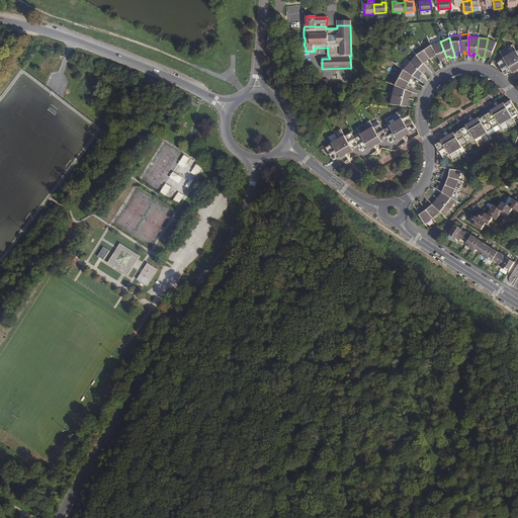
[(488,57),(491,58),(497,41),(488,38),(484,58),(487,59),(488,57)]
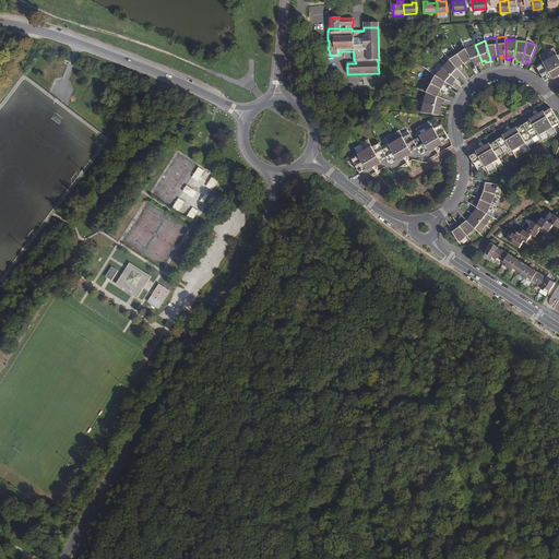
[(463,43),(454,48),(464,63),(467,61),(468,63),(472,60),(465,48),(463,43)]
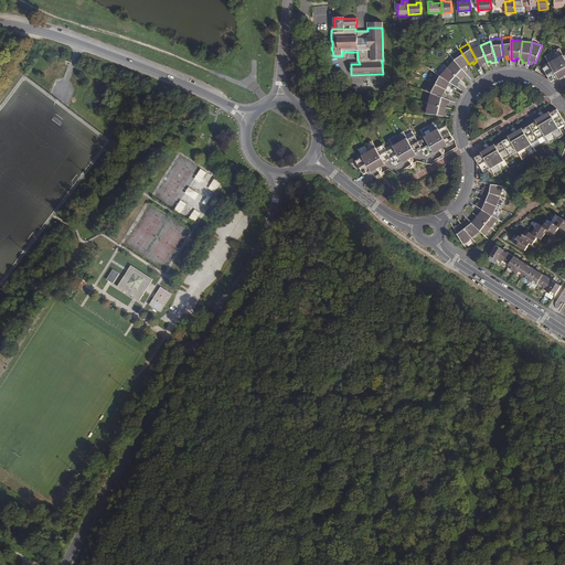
[(487,62),(480,45),(470,49),(477,61),(480,67),(483,66),(482,64),(487,62)]
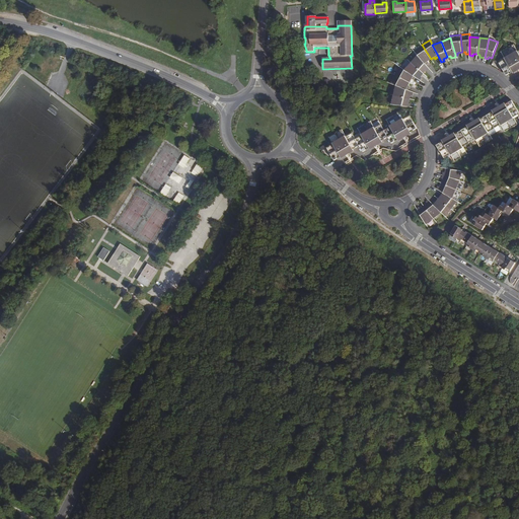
[(518,50),(518,51),(514,44),(501,51),(505,59),(499,62),(507,75),(512,72),(513,74),(518,70),(518,50)]
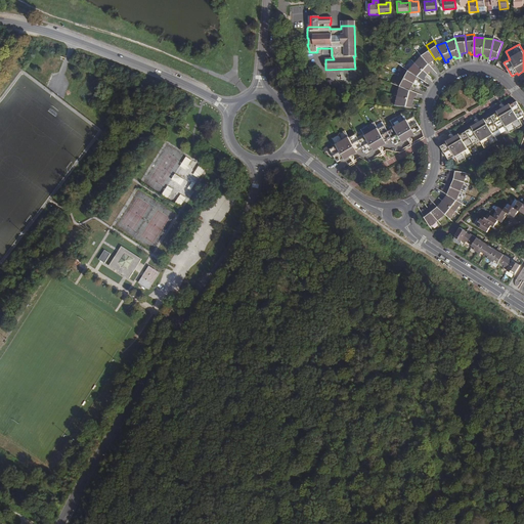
[(426,45),(418,51),(422,55),(430,66),(433,63),(432,61),(435,59),(426,45)]
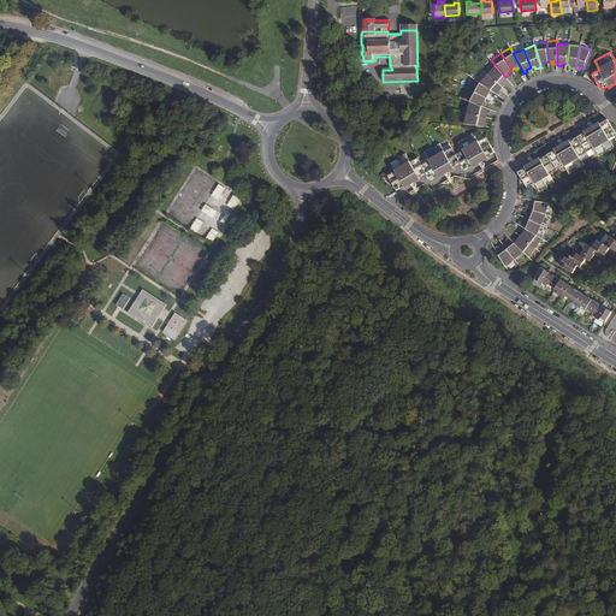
[(496,65),(487,73),(503,88),(505,84),(507,86),(510,82),(505,77),(496,65)]
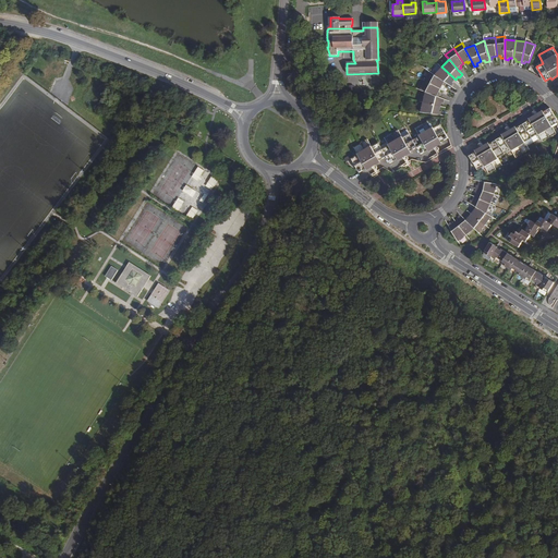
[(446,83),(451,86),(455,83),(452,82),(456,80),(441,67),(434,74),(446,83)]
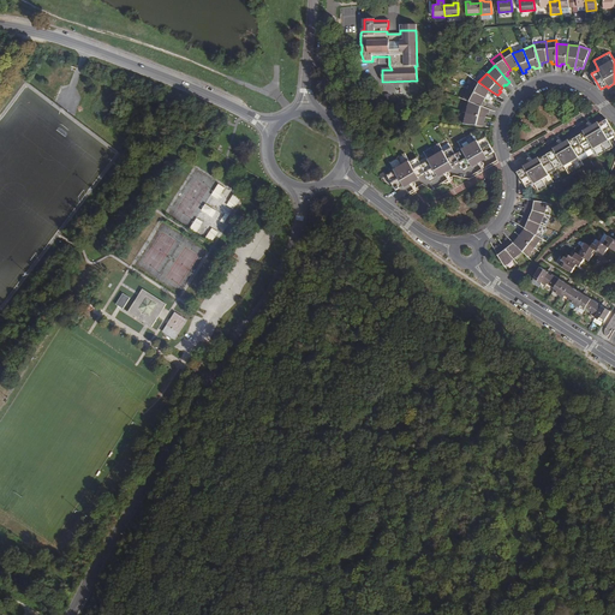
[(473,79),(469,89),(485,99),(488,94),(490,95),(491,91),(478,82),(473,79)]
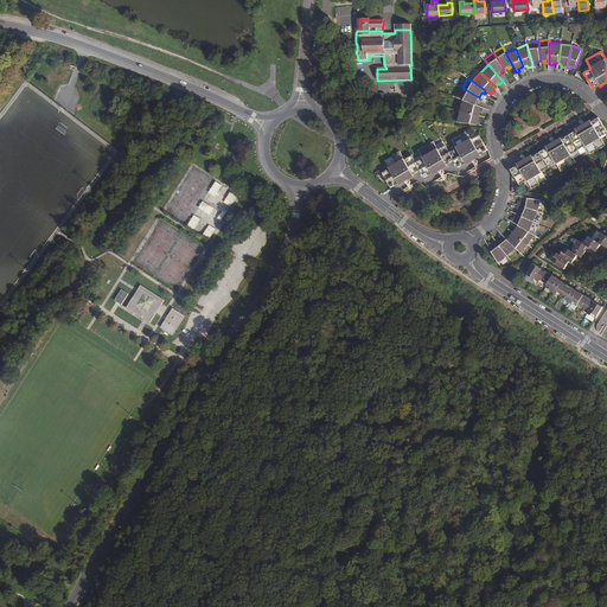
[(462,88),(457,98),(464,101),(477,106),(479,103),(477,102),(479,97),(462,88)]
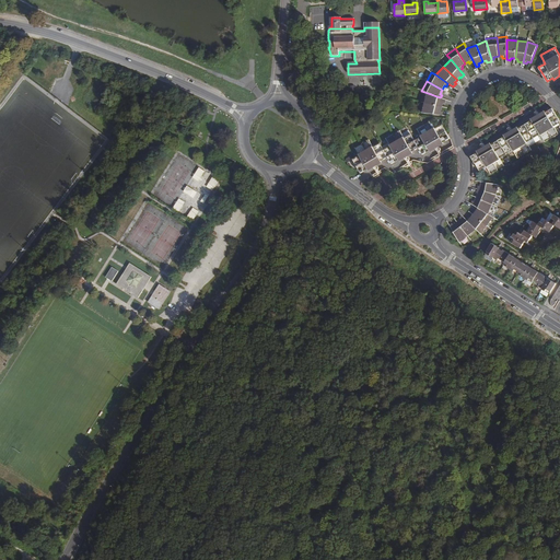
[(440,97),(428,93),(424,103),(442,107),(443,103),(445,103),(446,100),(440,97)]
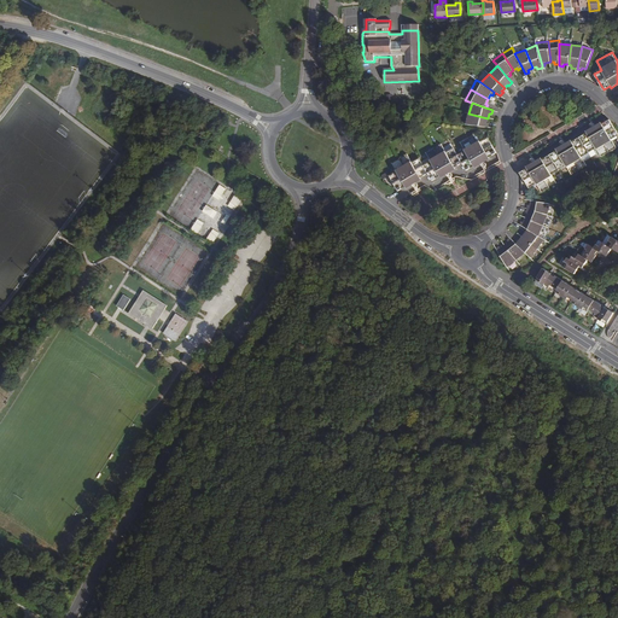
[(468,114),(466,124),(488,127),(489,123),(487,123),(488,118),(468,114)]
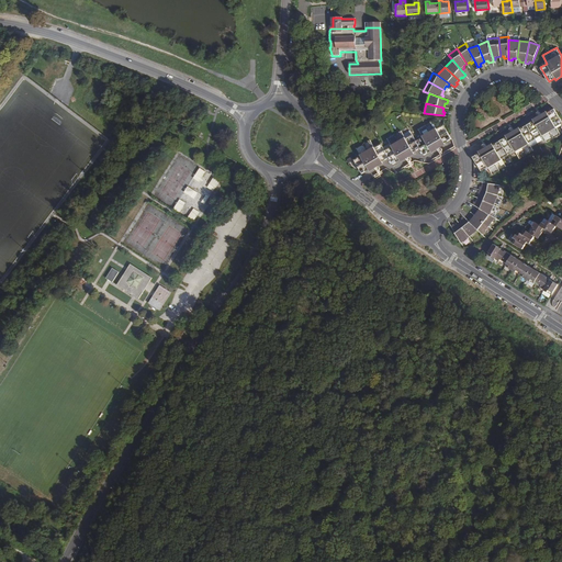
[(561,123),(561,122),(554,109),(548,112),(547,111),(534,119),(535,121),(519,128),(519,127),(506,135),(507,137),(493,145),(493,143),(479,150),(480,153),(473,157),(481,171),(489,168),(493,175),(506,167),(502,159),(515,152),(519,159),(532,150),(529,144),(536,139),(542,135),(544,139),(547,143),(561,135),(557,127),(561,123)]
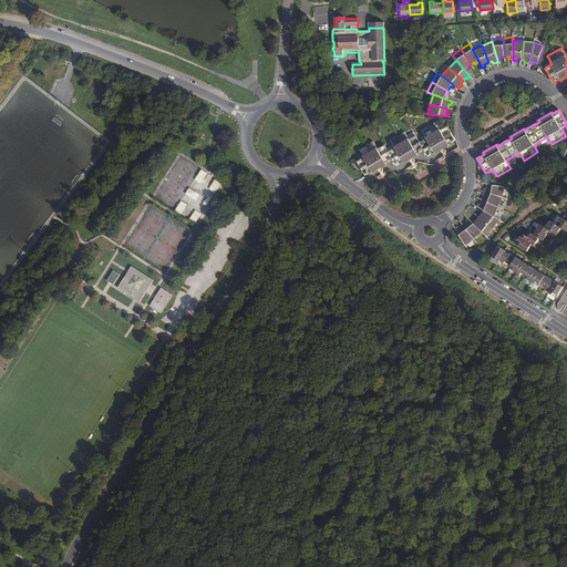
[(364,157),(358,162),(366,175),(372,172),(373,173),(387,165),(385,163),(392,160),(397,167),(404,162),(404,164),(419,155),(418,154),(424,150),(429,156),(435,153),(436,154),(450,146),(449,144),(455,141),(447,126),(441,131),(436,123),(422,131),(426,137),(420,142),(416,135),(409,140),(404,132),(391,141),(395,147),(389,152),(384,145),(378,150),(373,142),(359,150),(364,157)]
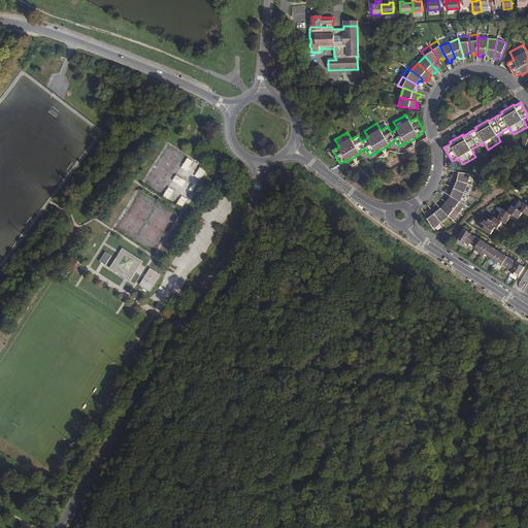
[(189,158),(183,167),(188,171),(194,161),(189,158)]
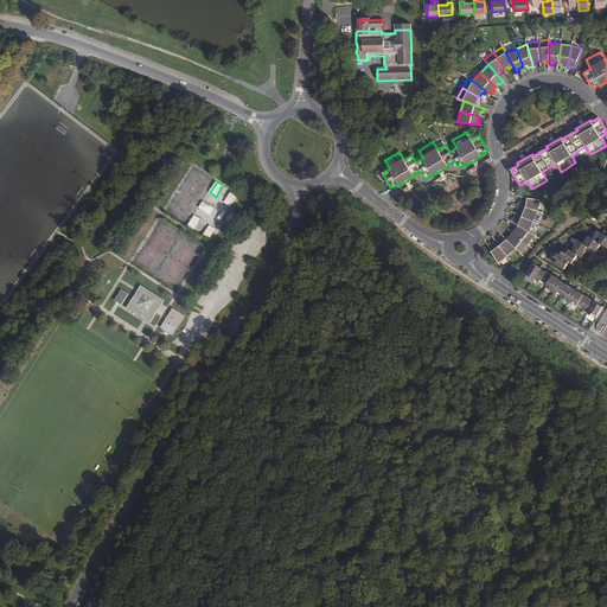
[(231,206),(238,195),(230,191),(224,203),(231,206)]
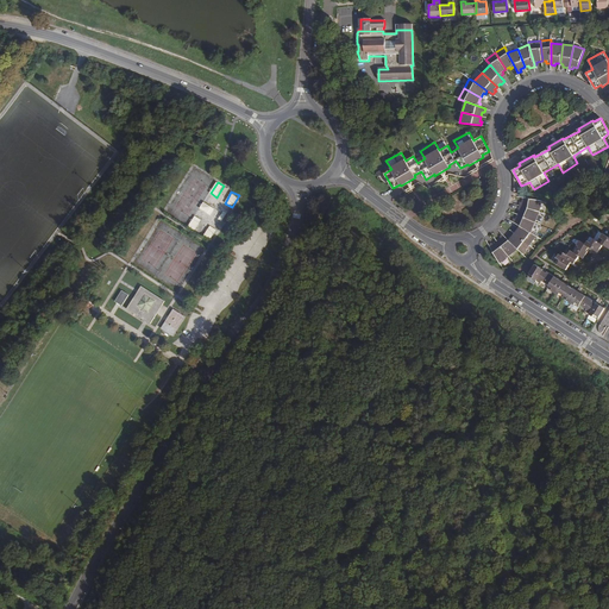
[(542,201),(523,198),(521,202),(520,202),(519,206),(540,212),(542,201)]
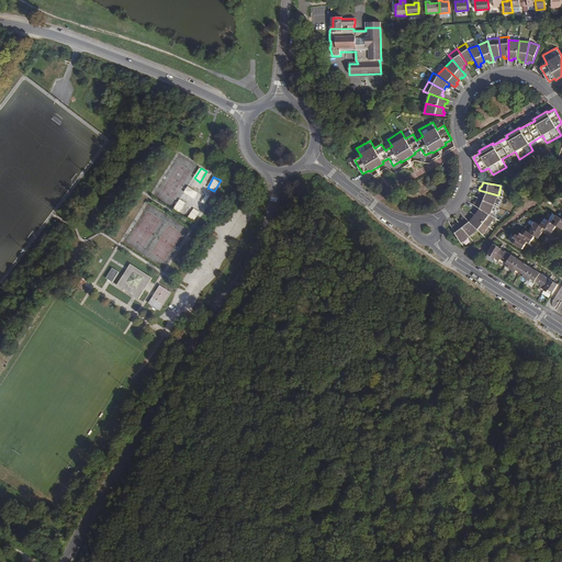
[(195,199),(199,192),(188,186),(184,192),(195,199)]
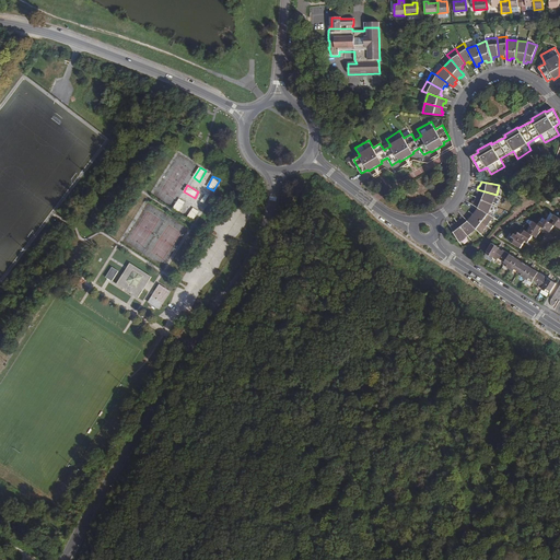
[(497,195),(477,189),(476,191),(477,193),(475,197),(492,205),(497,195)]
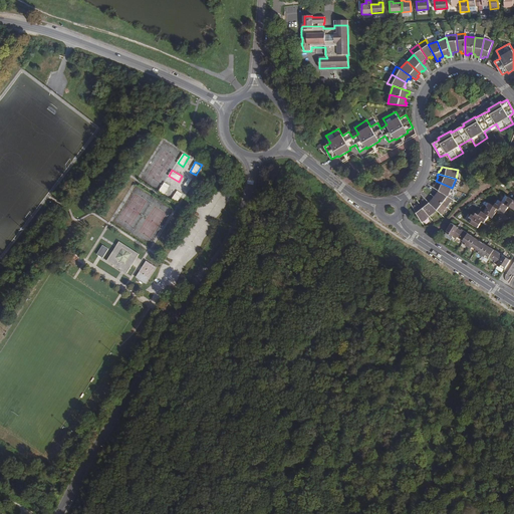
[(452,188),(436,181),(435,185),(433,184),(432,187),(437,190),(448,197),(452,188)]
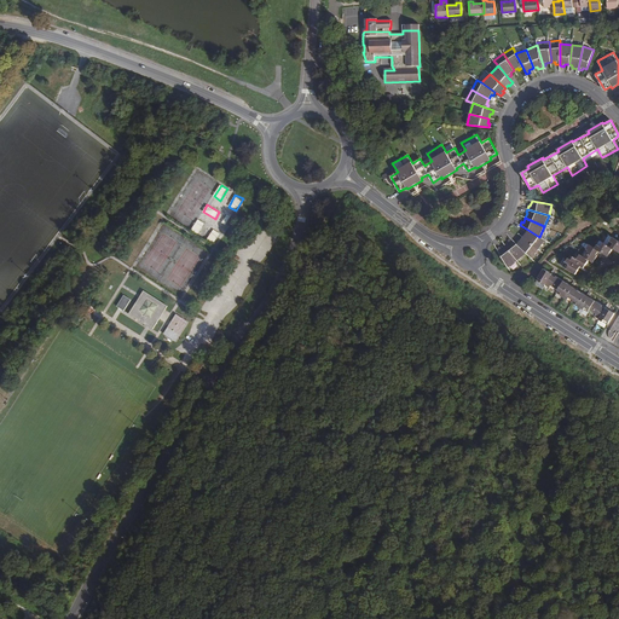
[(198,235),(206,223),(198,219),(192,230),(198,235)]
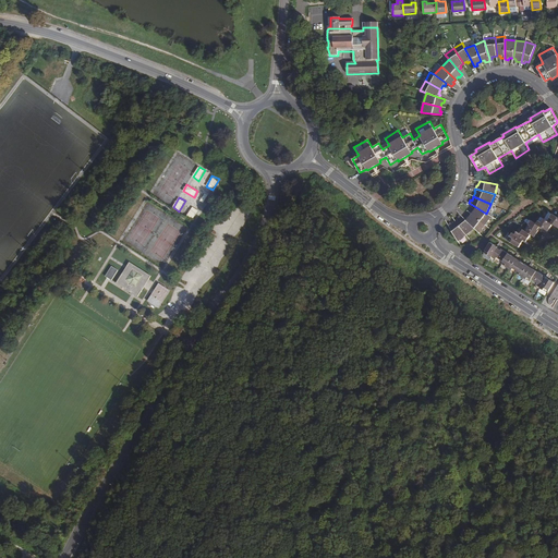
[(193,219),(199,210),(193,206),(187,216),(193,219)]
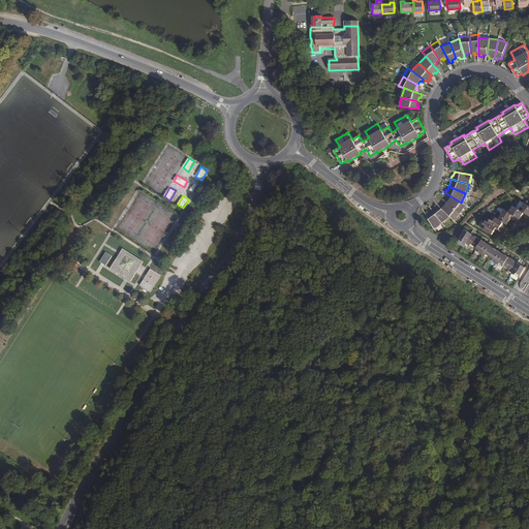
[(448,199),(446,203),(460,213),(466,206),(461,203),(449,195),(447,198),(448,199)]
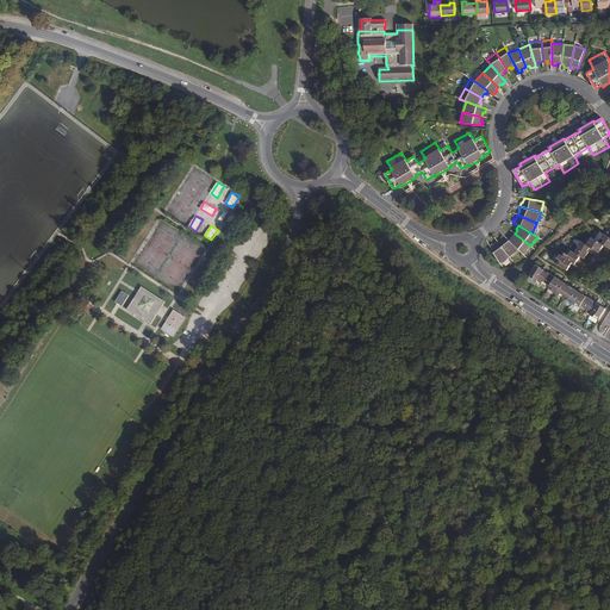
[(510,236),(508,238),(518,250),(523,255),(530,246),(515,234),(511,237),(510,236)]
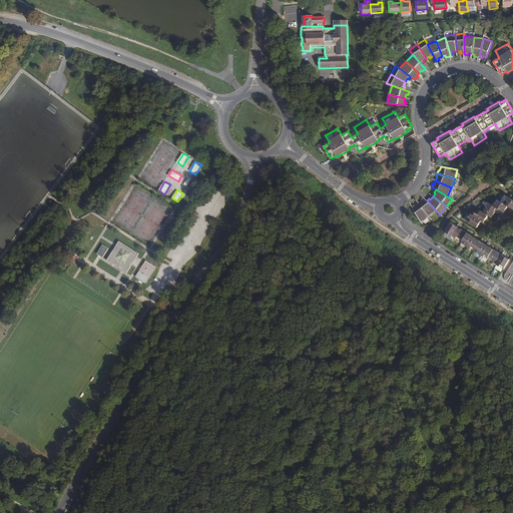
[(512,198),(512,199),(508,196),(504,202),(504,203),(498,199),(494,205),(489,202),(483,212),(478,209),(474,215),(471,213),(466,220),(477,227),(482,220),(484,222),(488,215),(492,218),(496,210),(495,210),(496,207),(504,212),(508,205),(512,208),(512,198)]
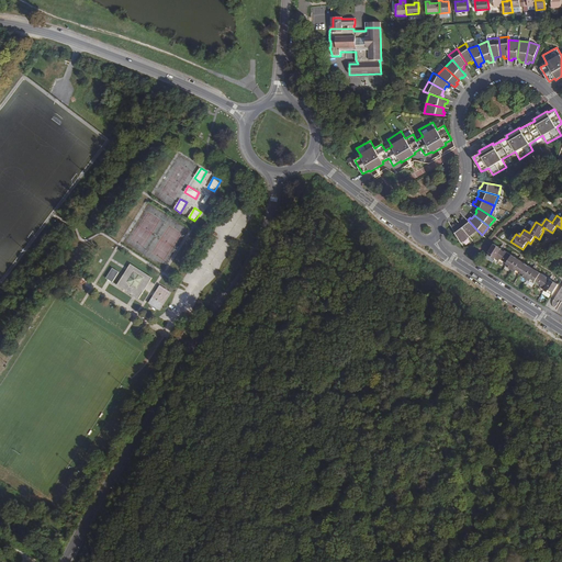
[(462,221),(459,223),(470,237),(478,231),(468,220),(463,216),(460,218),(462,221)]
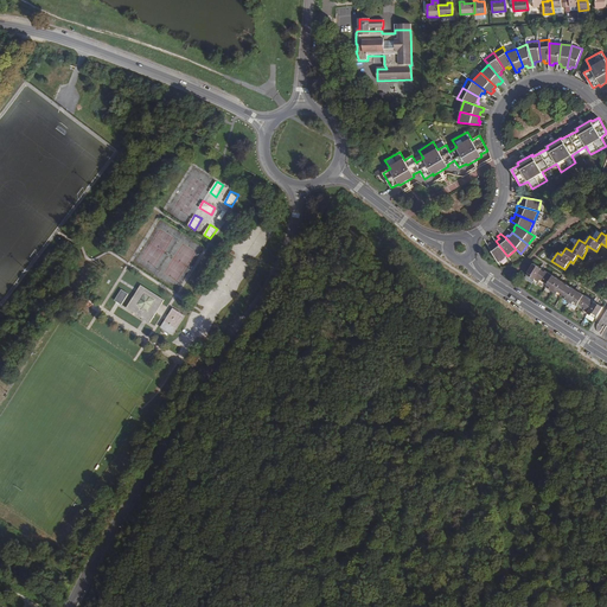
[(508,256),(496,241),(492,244),(490,241),(487,243),(498,262),(508,256)]
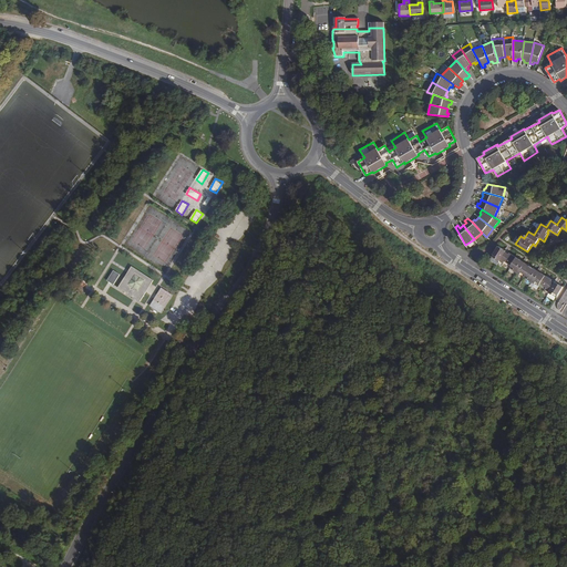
[(506,250),(498,246),(492,256),(500,261),(503,264),(505,263),(514,268),(514,270),(521,275),(522,272),(529,278),(528,279),(535,284),(536,282),(546,288),(545,290),(549,292),(556,297),(557,297),(564,287),(556,282),(555,284),(552,280),(552,279),(511,253),(509,254),(506,251),(506,250)]
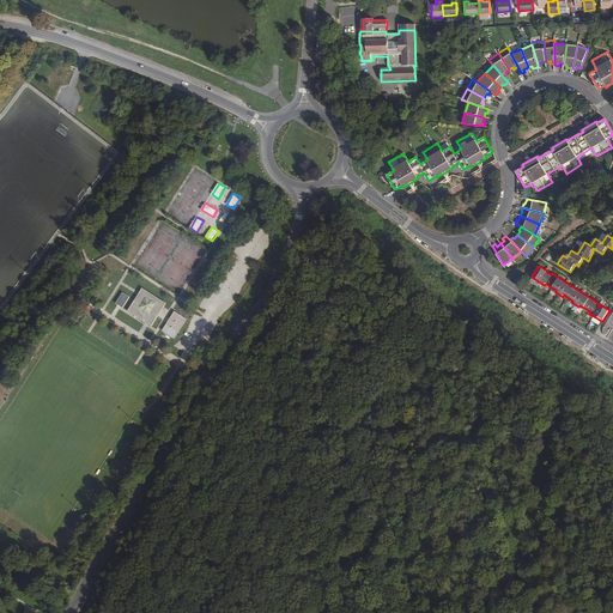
[(151,326),(165,303),(144,289),(129,311),(151,326)]
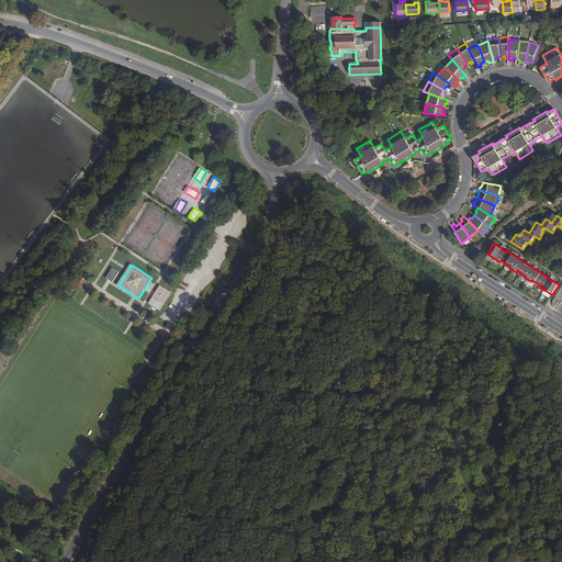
[(114,282),(120,271),(113,268),(108,279),(114,282)]
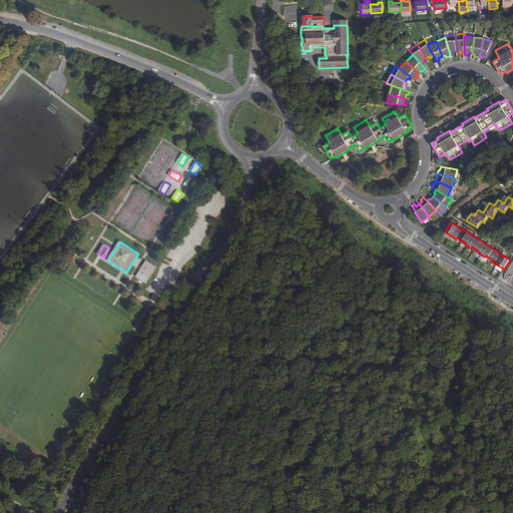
[(156,267),(146,261),(136,277),(146,283),(156,267)]
